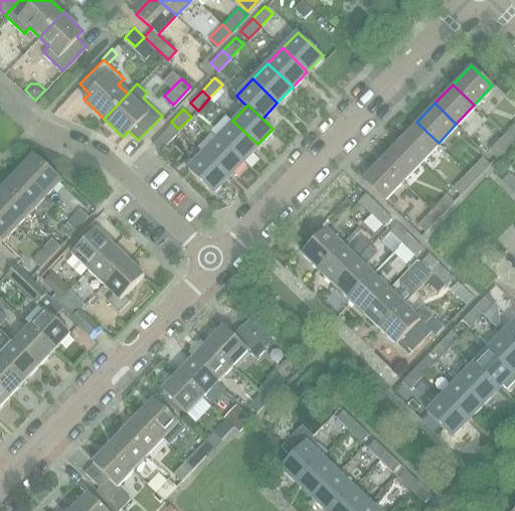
[(232,121),(217,136),(242,160),(258,144),(232,121)]
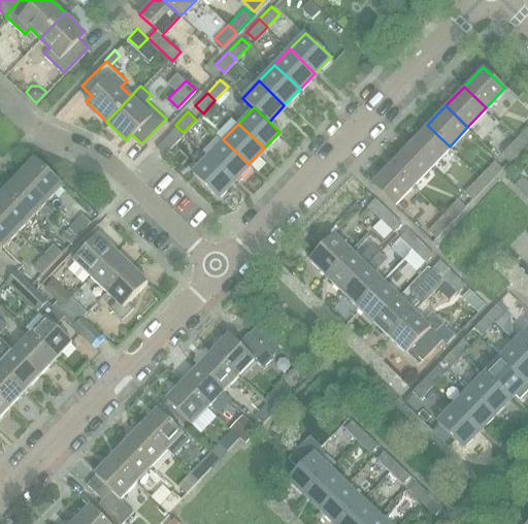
[(527,124),(516,137),(524,144),(527,139),(527,124)]
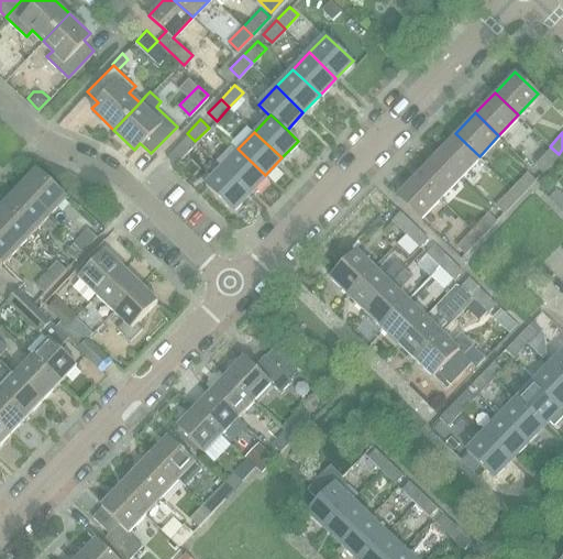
[(195,141),(187,133),(166,155),(174,163),(195,141)]
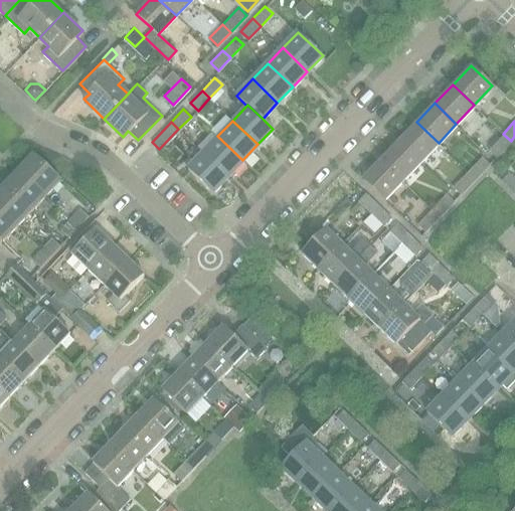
[(416,122),(399,141),(420,161),(439,143),(416,122)]
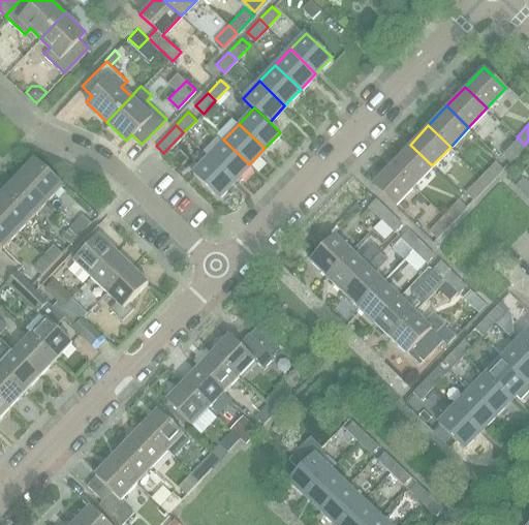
[(525,145),(517,137),(501,153),(509,160),(525,145)]
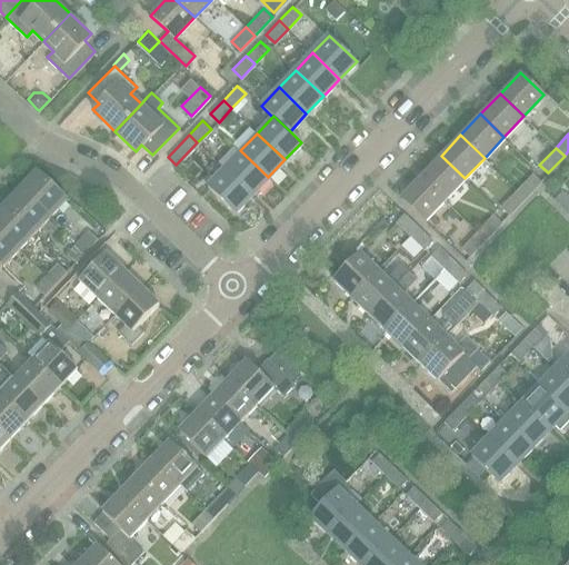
[(240,150),(223,168),(251,195),(268,177),(240,150)]
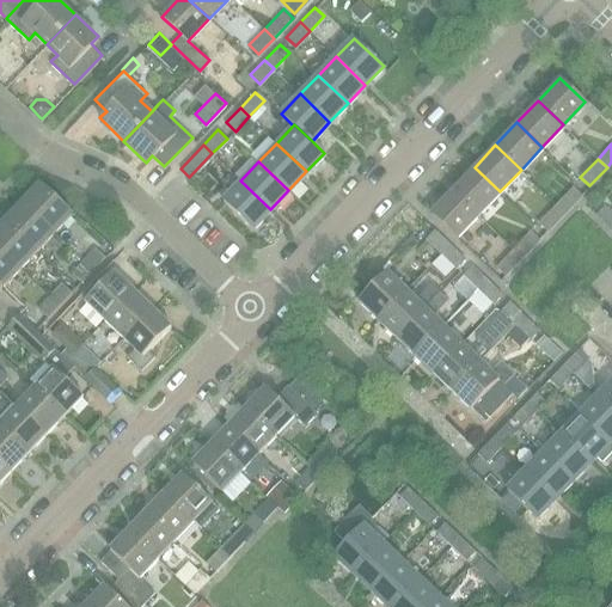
[(475,167),(453,189),(478,214),(500,191),(475,167)]
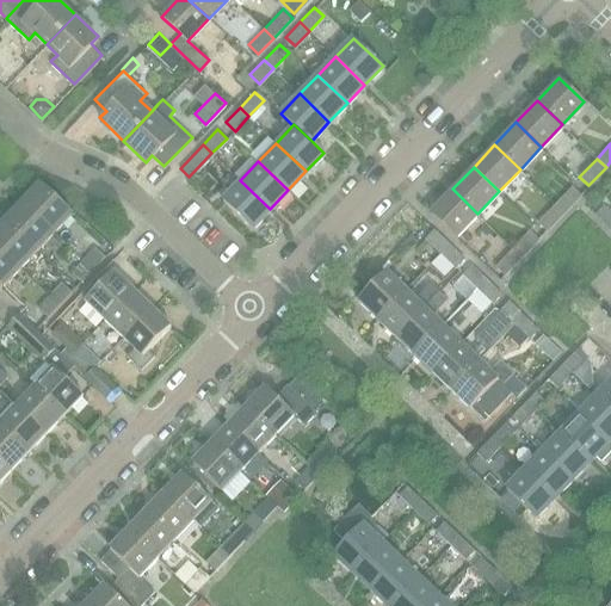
[(270,209),(240,180),(222,199),(252,227),(270,209)]
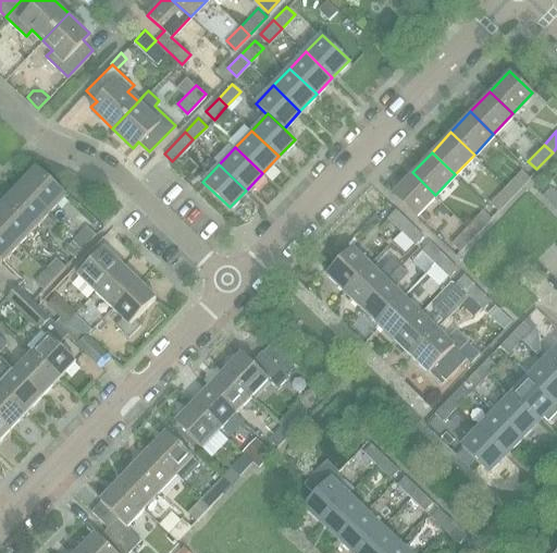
[(37,166),(21,183),(50,209),(65,193),(37,166)]
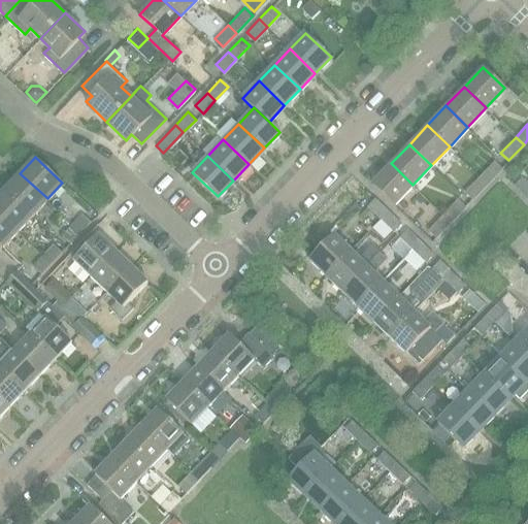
[(495,159),(480,174),(487,183),(503,165),(495,159)]
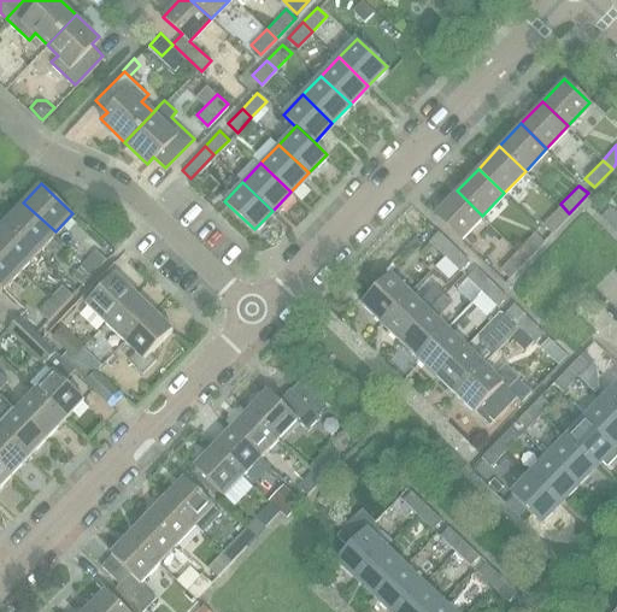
[(482,216),(457,190),(435,213),(460,239),(482,216)]
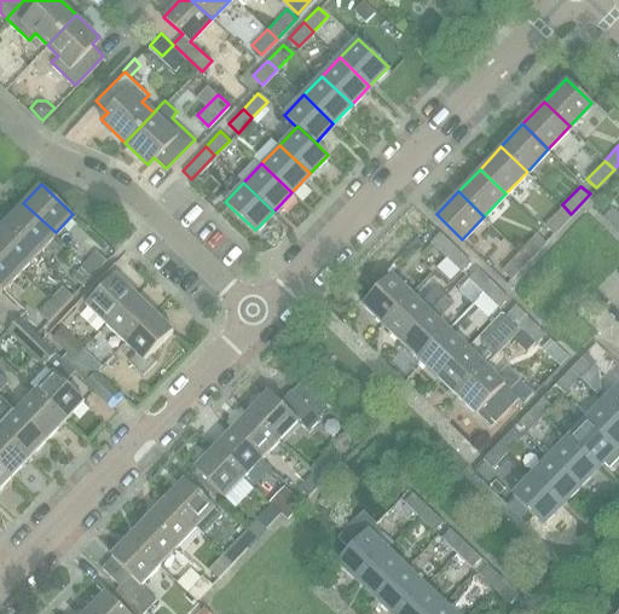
[(23,203),(7,219),(38,250),(56,232),(23,203)]
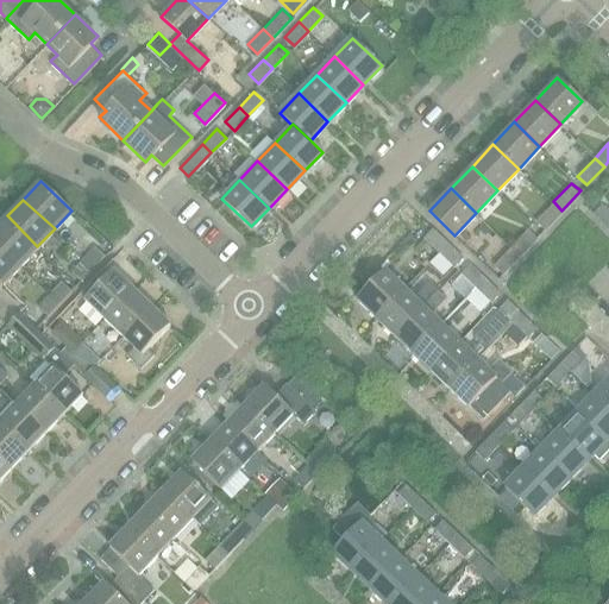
[(562,211),(553,201),(535,219),(546,227),(562,211)]
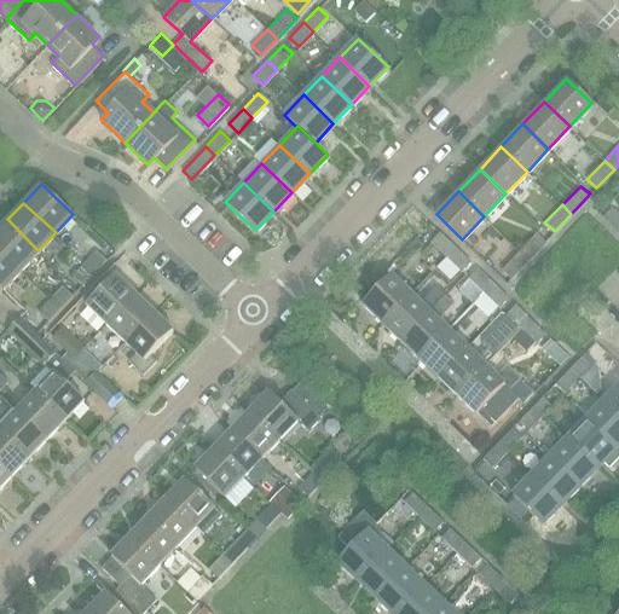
[(603,215),(618,231),(618,213),(612,207),(603,215)]
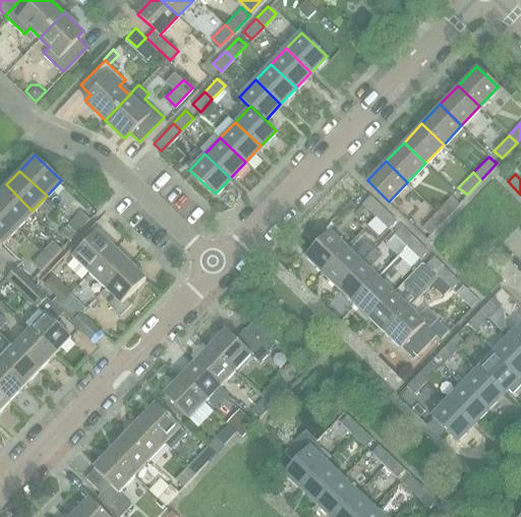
[(6,184),(0,190),(0,207),(18,225),(32,211),(6,184)]
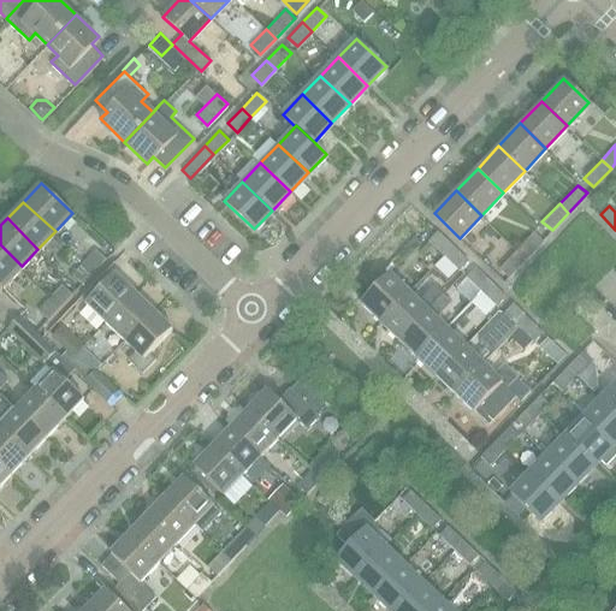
[(430,238),(445,253),(454,245),(437,230),(430,238)]
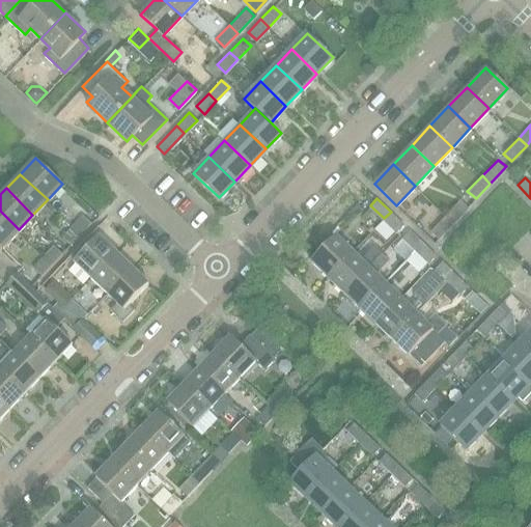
[(445,215),(452,222),(468,206),(460,199),(445,215)]
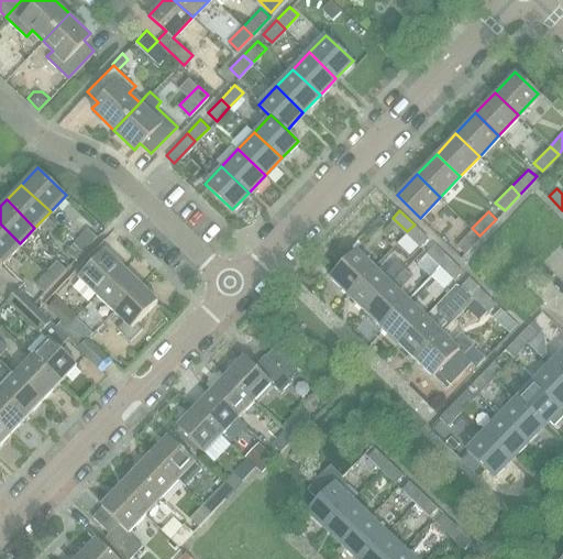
[(20,243),(0,223),(0,258),(3,261),(20,243)]
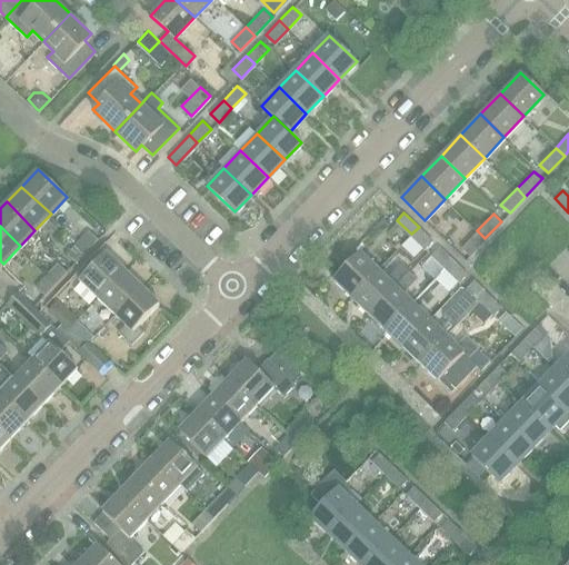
[(419,227),(411,234),(423,246),(431,238),(419,227)]
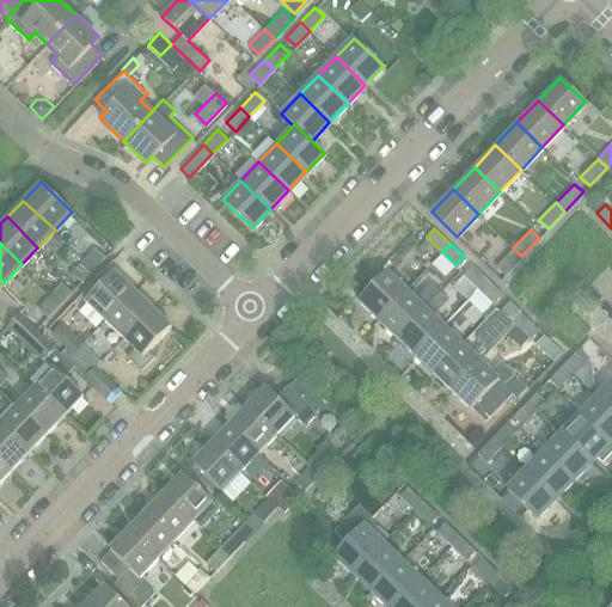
[(95,246),(84,258),(93,268),(104,255),(95,246)]
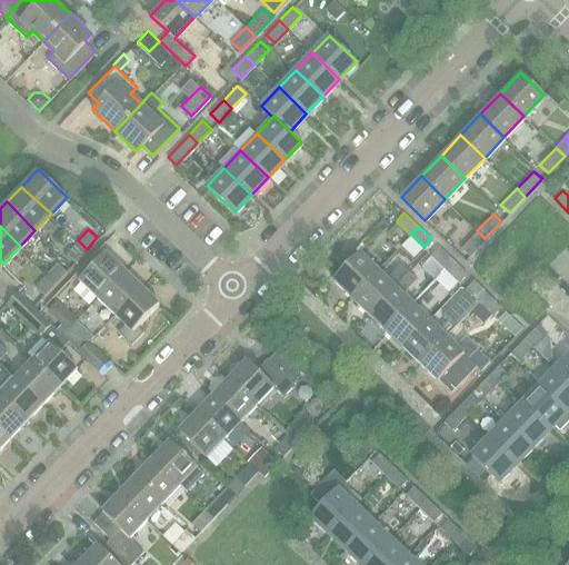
[(485,238),(477,230),(460,247),(468,255),(478,246),(485,238)]
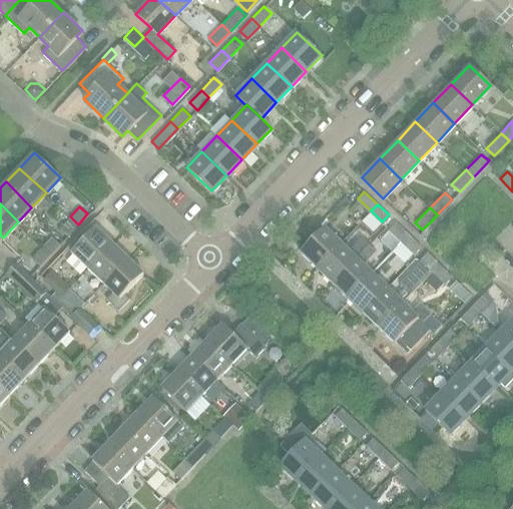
[(78,224),(70,216),(60,227),(68,234),(78,224)]
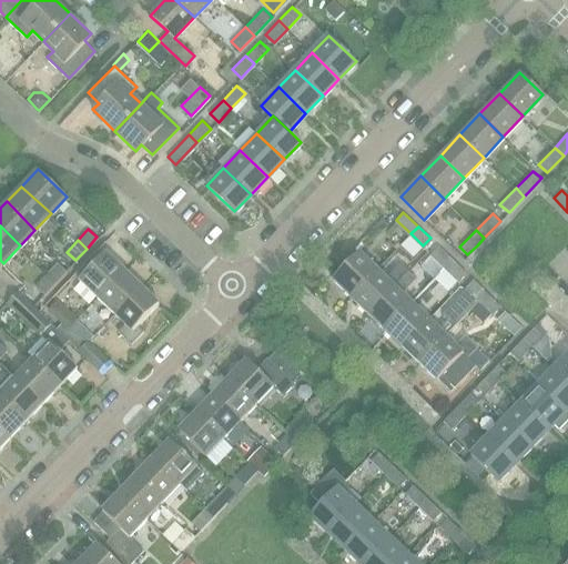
[(429,252),(445,267),(453,259),(438,245),(429,252)]
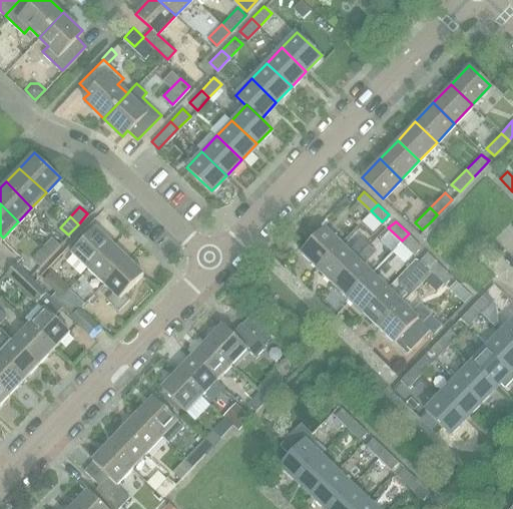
[(71,250),(87,267),(111,242),(95,226),(71,250)]
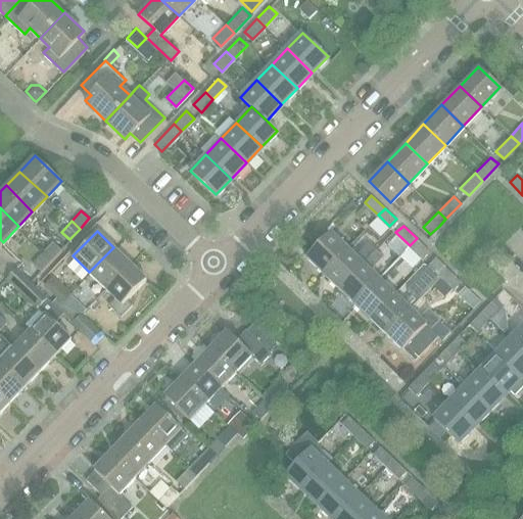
[(305,256),(323,273),(347,247),(330,231),(305,256)]
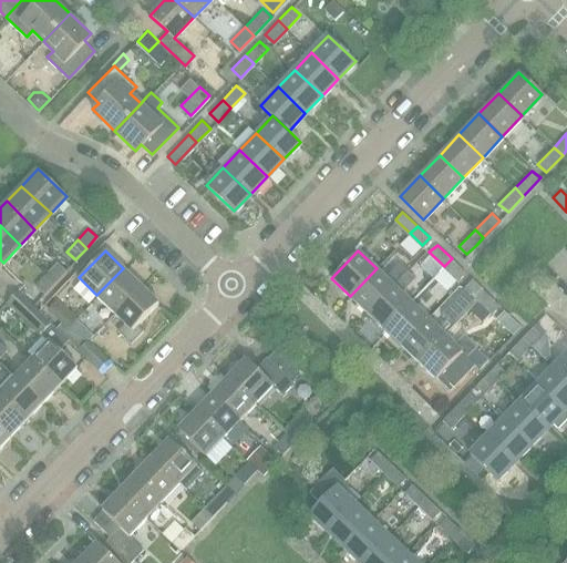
[(452,258),(444,266),(457,279),(466,272),(452,258)]
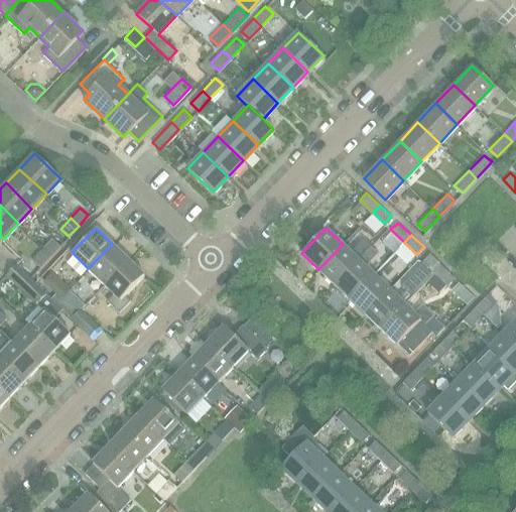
[(53,237),(42,247),(50,256),(61,245),(53,237)]
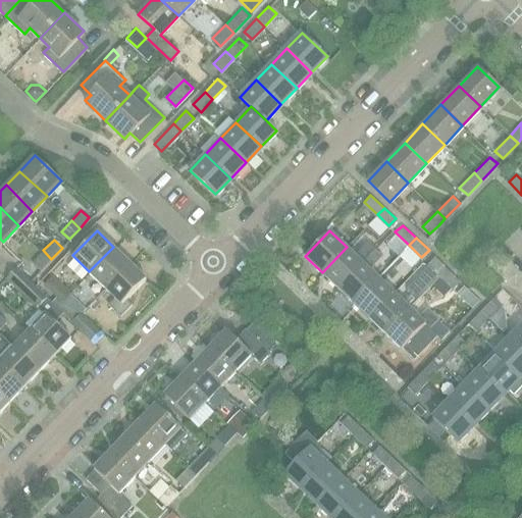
[(322,272),(337,288),(362,262),(376,248),(375,247),(368,240),(354,255),(347,247),(322,272)]
